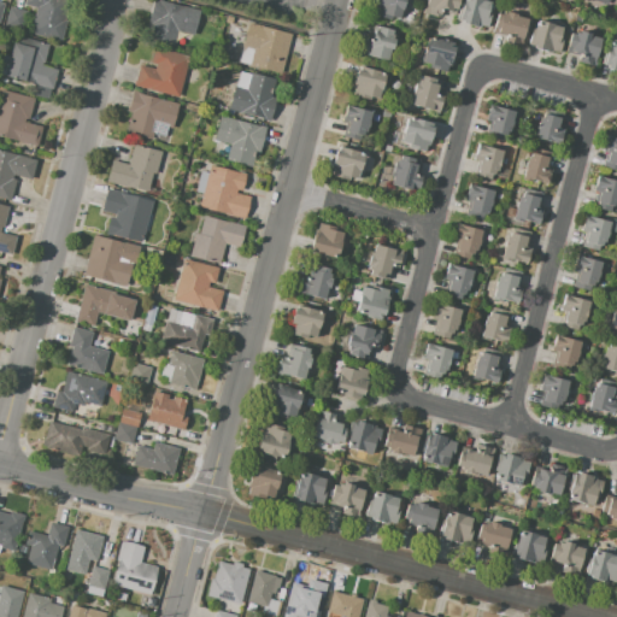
[(24,0),(64,0),(63,9),(65,10),(62,24),(65,25),(60,41),(29,33),(36,7),(23,5),(24,0)]
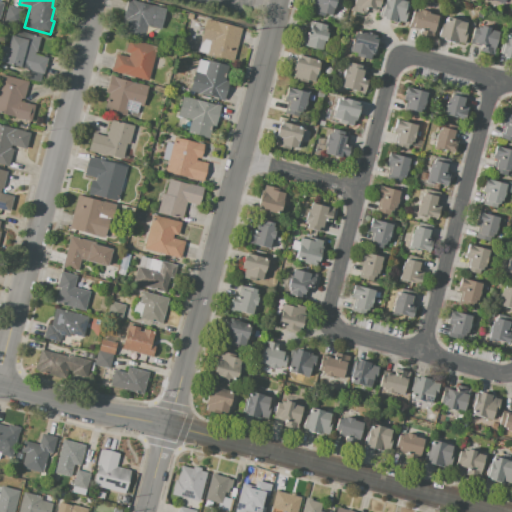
[(126,0),(130,0),(166,9),(161,29),(147,25),(144,39),(124,34),(127,18),(123,17),(126,0)]
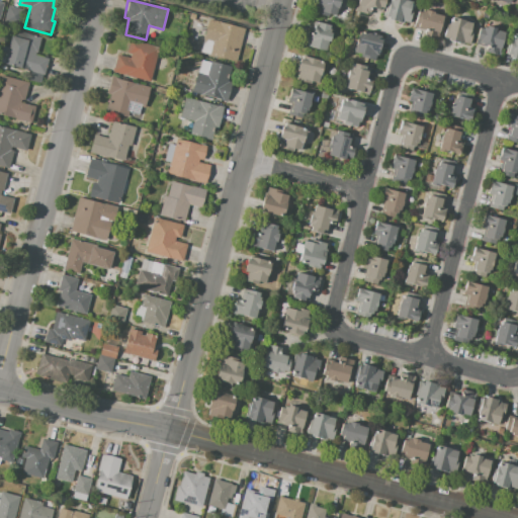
[(339,0),(336,15),(330,13),(329,16),(314,12),(316,4),(314,4),(315,0),(339,0)]
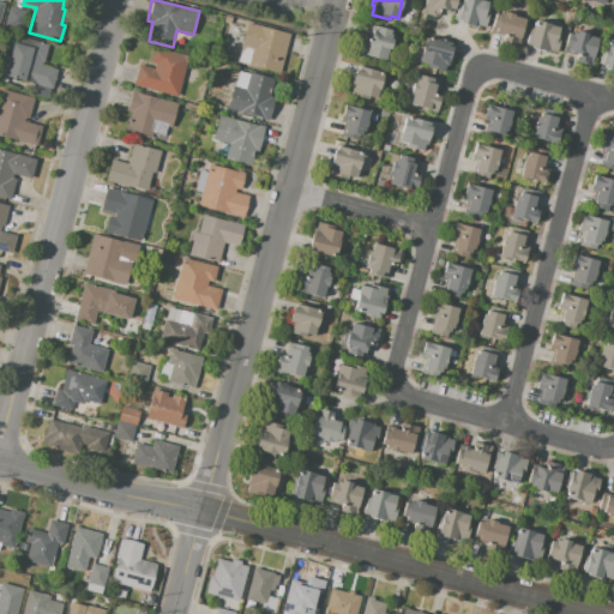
[(423,0),(455,0),(451,14),(438,12),(437,17),(421,13),(423,0)]
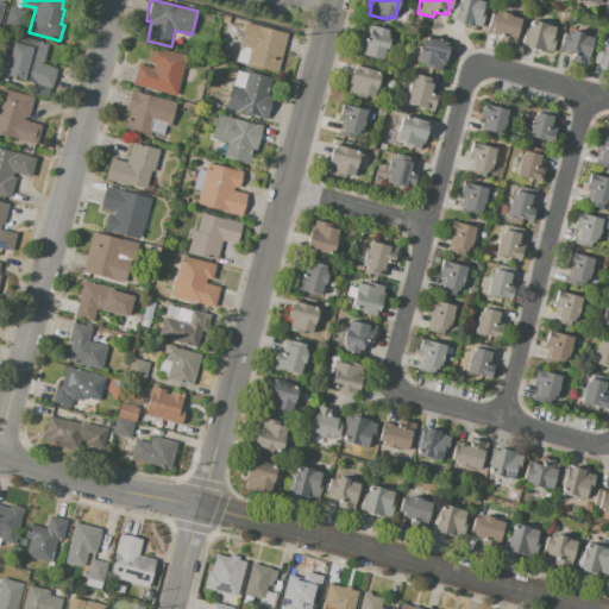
[(456,0),(475,0),(483,1),(482,11),(484,11),(481,27),(450,20),(453,1),(456,1),(456,0)]
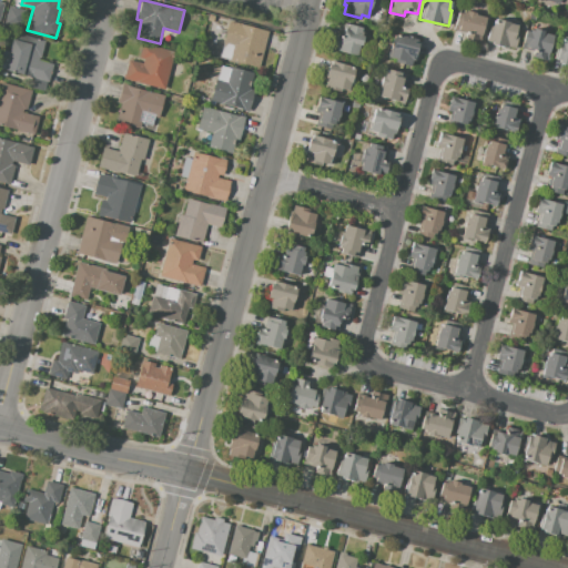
[(8,6),(26,11),(21,28),(3,23),(8,6)]
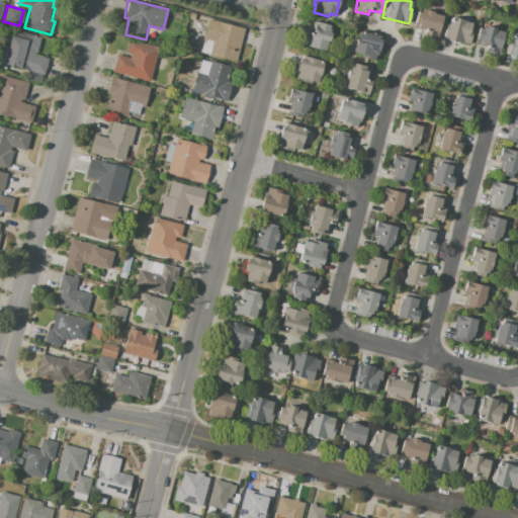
[(417,11),(421,12),(421,10),(442,15),(436,39),(422,35),(424,30),(413,27),(417,11)]
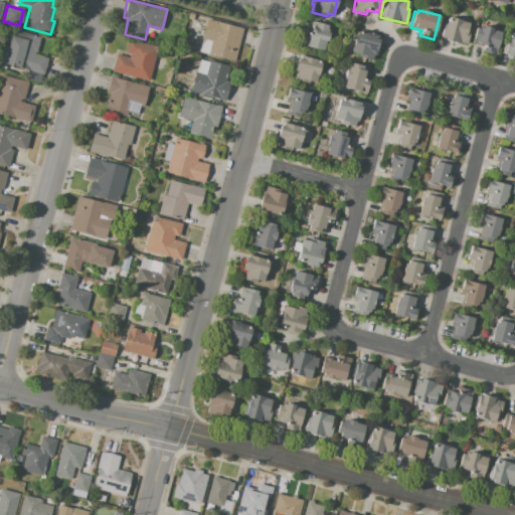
[(446,18),(468,23),(467,29),(470,30),(467,42),(464,41),(463,45),(444,40),(444,38),(442,38),(446,18)]
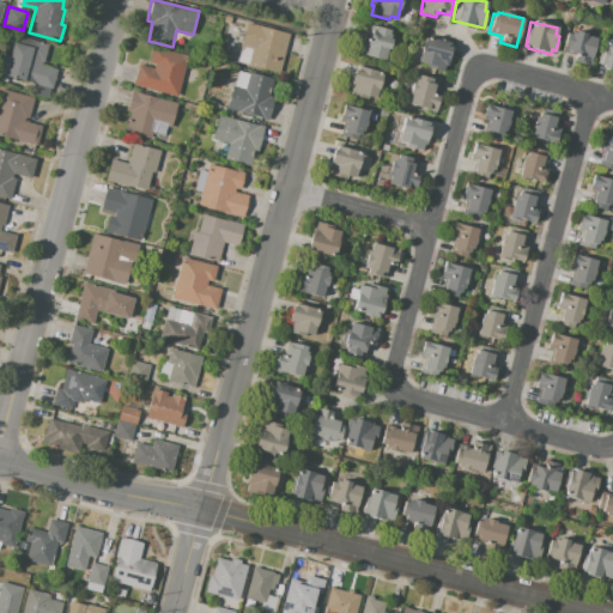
[(247,23),(289,34),(279,73),(237,62),(247,23)]
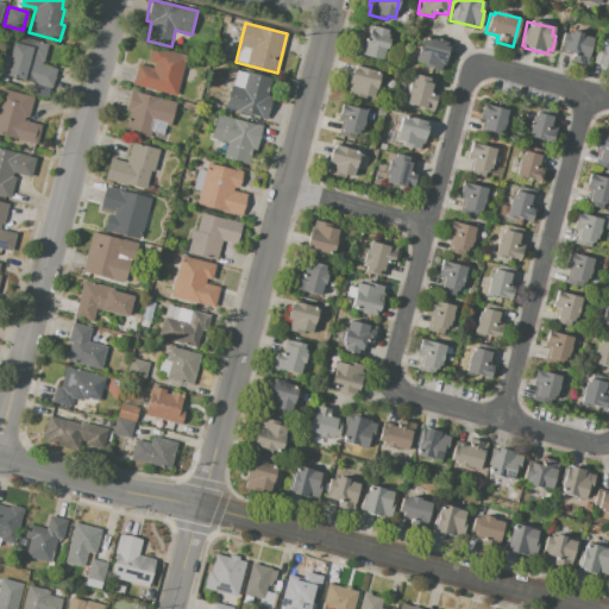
[(362,55),(381,60),(383,48),(387,49),(389,39),(385,38),(388,29),(375,26),(374,31),(370,30),(366,41),(359,38),(357,49),(363,51),(362,55)]
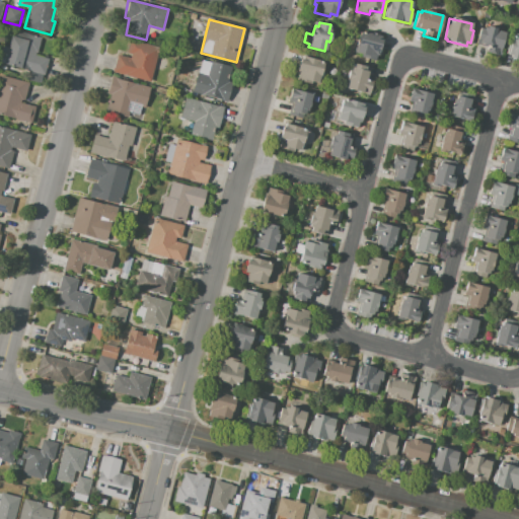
[(478,27),(485,29),(486,26),(506,31),(501,52),(497,51),(496,55),(487,53),(488,47),(477,44),(478,40),(476,40),(478,27)]
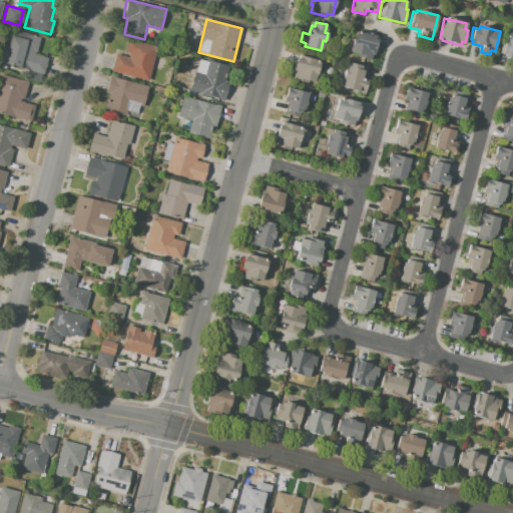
[(359,31),(378,36),(372,61),(356,57),(357,54),(349,52),(353,34),(358,35),(359,31)]
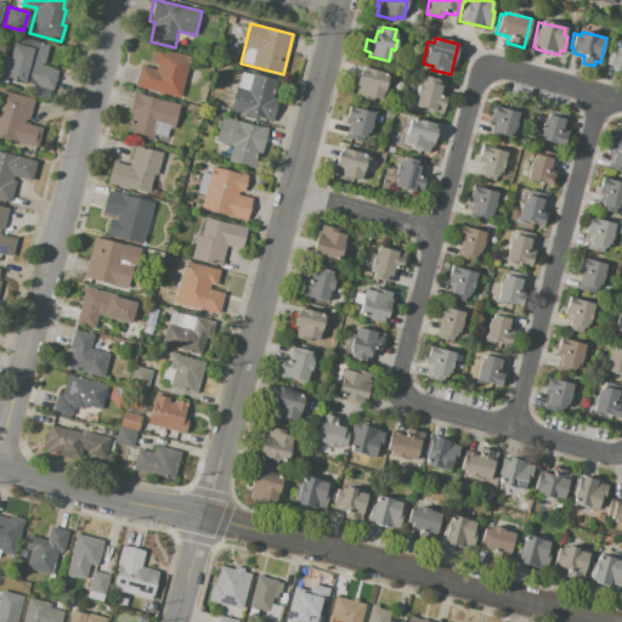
[(616,40),(621,41),(621,73),(608,69),(609,67),(605,67),(610,46),(614,47),(616,40)]
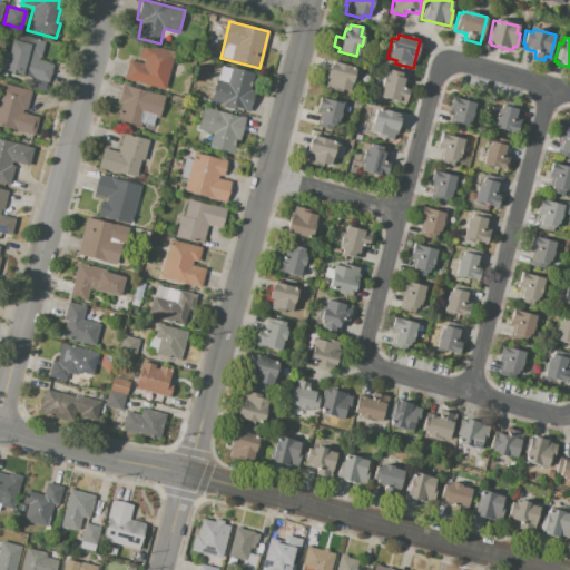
[(12,39),(30,43),(31,38),(45,41),(40,58),(39,58),(39,61),(52,65),(48,84),(47,82),(45,91),(31,88),(33,78),(5,70),(5,69),(0,68),(0,64),(3,51),(9,52),(12,39)]
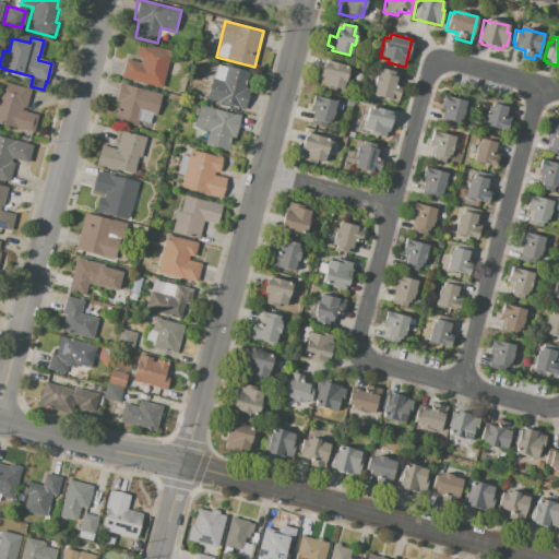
[(139,43),(170,50),(162,88),(121,79),(126,59),(139,62),(140,60),(134,58),(139,43)]
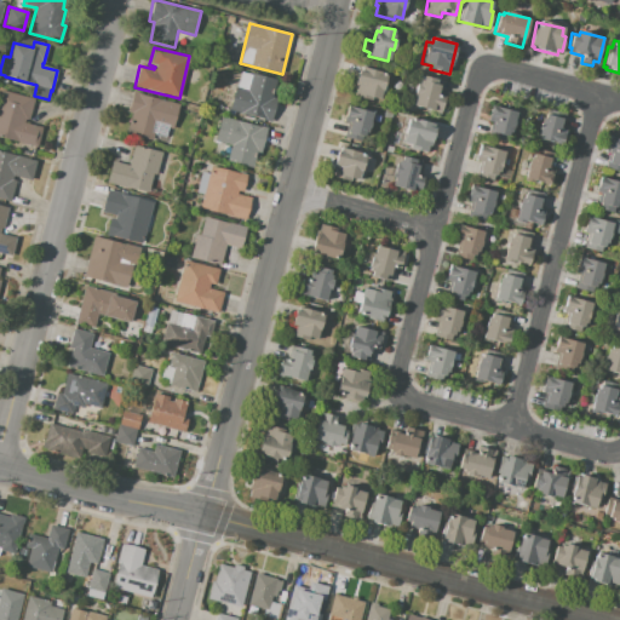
[(386,74),(379,98),(374,97),(372,102),(354,96),(355,90),(352,90),(357,74),(361,75),(363,67),(386,74)]
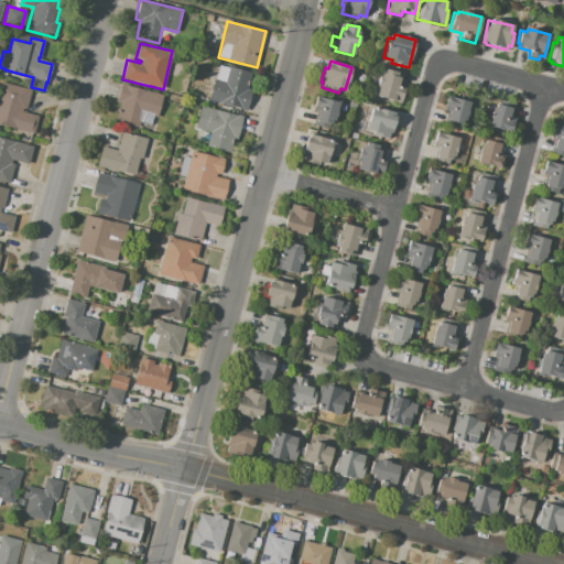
[(228,67),(252,73),(248,88),(252,89),(247,110),(208,100),(214,78),(215,78),(218,66),(228,68),(228,67)]
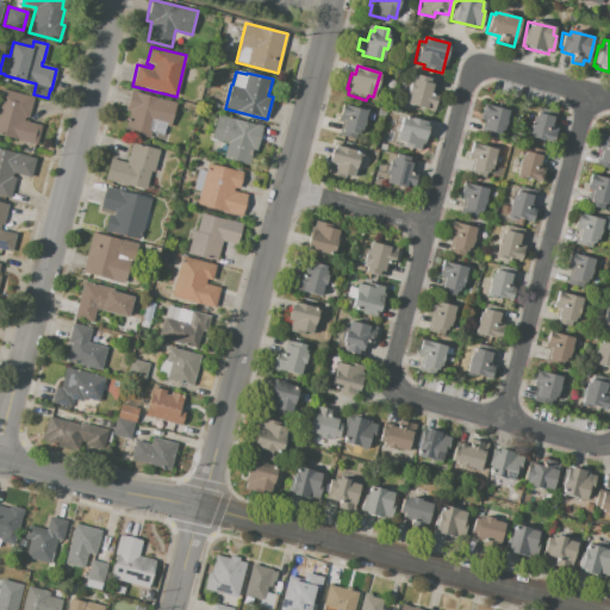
[(412,74),(430,79),(429,83),(433,83),(430,92),(439,94),(434,112),(428,111),(428,110),(406,104),(410,92),(408,92),(409,85),(410,85),(412,74)]
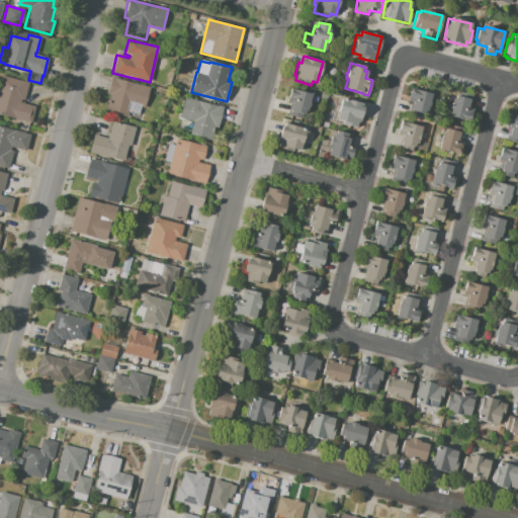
[(0,75),(28,82),(24,100),(24,101),(20,100),(20,103),(34,106),(34,107),(30,122),(0,115),(0,75)]
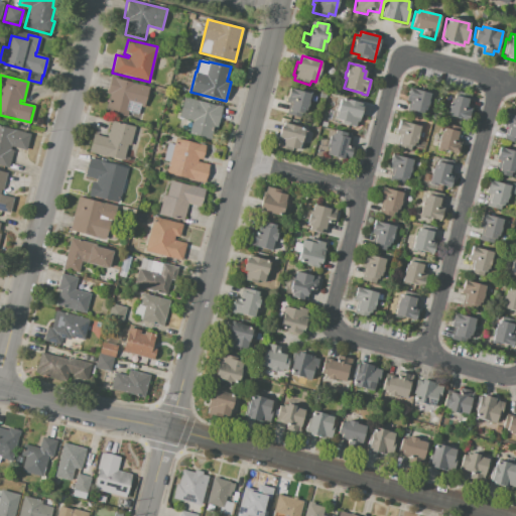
[(111,77),(149,87),(143,110),(139,109),(138,115),(128,112),(127,117),(105,111),(110,94),(106,93),(111,77)]
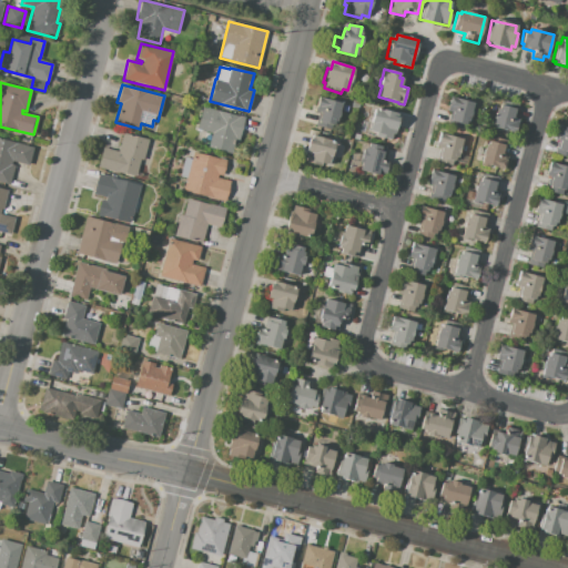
[(318,98),(342,104),(337,120),(334,120),(332,130),(315,125),(318,113),(314,112),(318,98)]
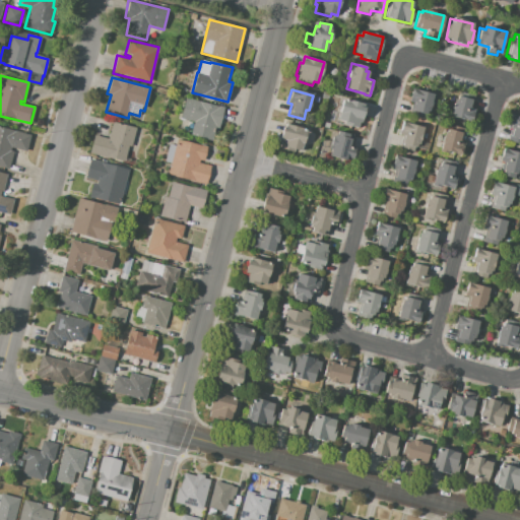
[(410,89),(432,95),(426,116),(424,115),(421,119),(408,115),(411,104),(407,103),(410,89)]
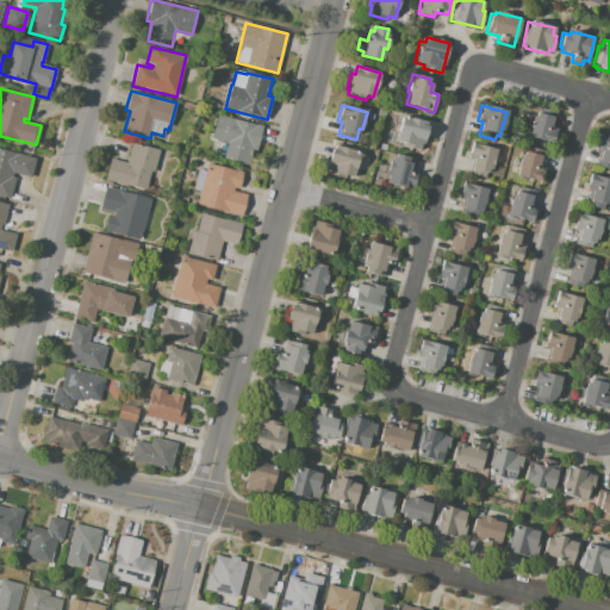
[(531,113),(552,118),(549,128),(555,129),(552,144),(526,138),(531,113)]
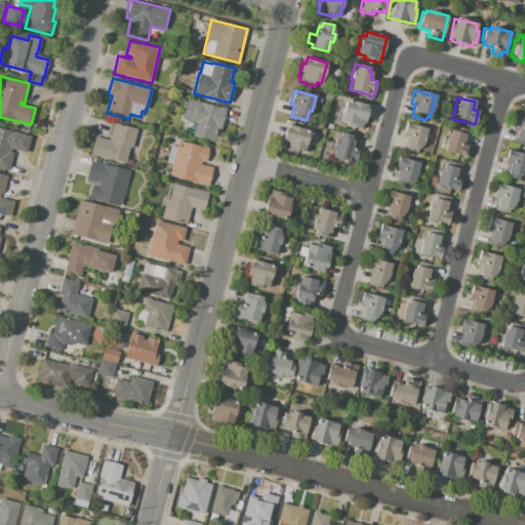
[(187,98),(227,109),(221,127),(215,126),(211,142),(191,137),(195,123),(182,120),(187,98)]
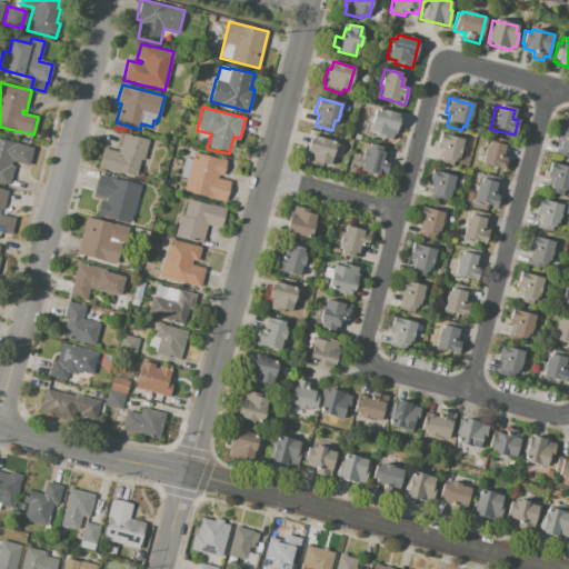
[(376,113),(377,109),(398,113),(396,119),(399,120),(396,133),(392,132),(391,140),(376,136),(377,132),(369,131),(373,112),(376,113)]
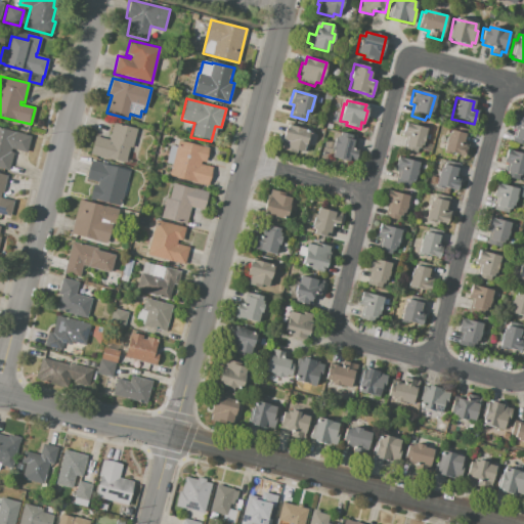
[(512,116),(523,119),(523,146),(511,142),(515,131),(511,130),(513,125),(510,124),(512,116)]
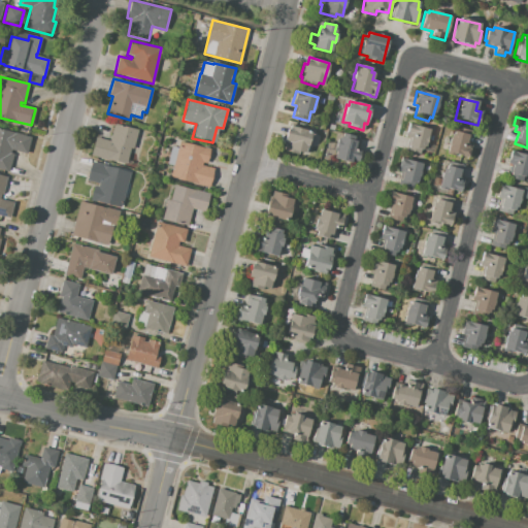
[(114,124),(138,130),(133,150),(130,150),(126,165),(91,156),(96,137),(109,140),(114,124)]
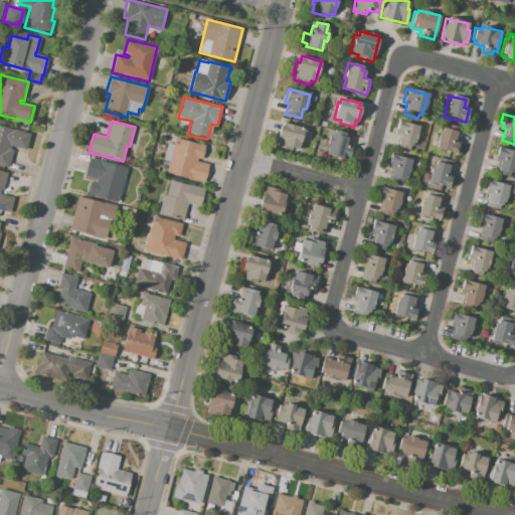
[(398,121),(419,126),(414,143),(412,142),(410,150),(396,146),(399,135),(394,134),(398,121)]
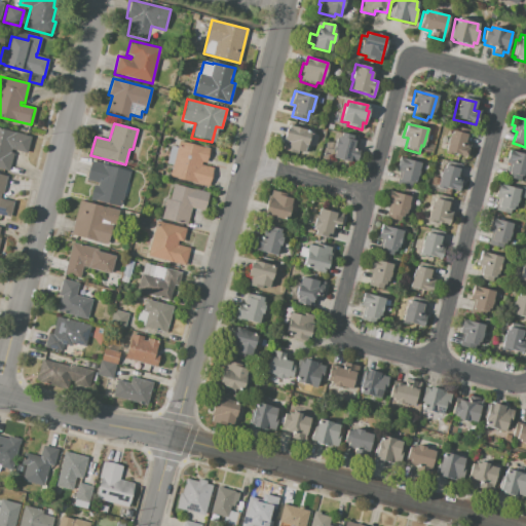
[(284,150),(297,153),(297,150),(305,152),(310,130),(289,125),(287,132),(286,130),(283,143),(286,144),(284,150)]
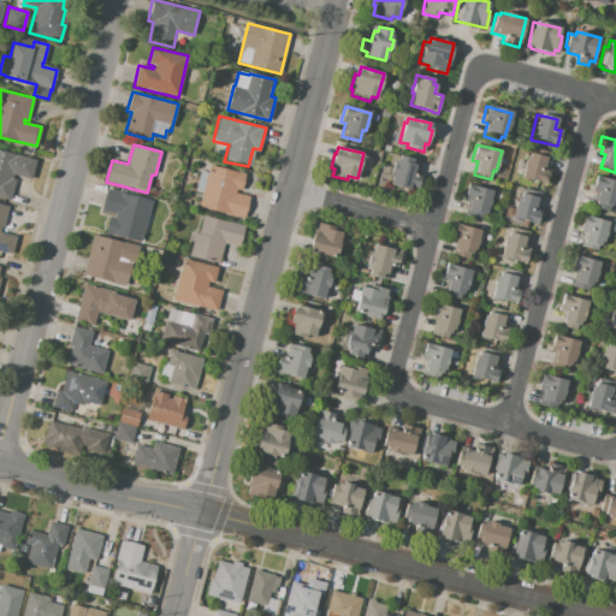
[(0,150),(35,159),(30,179),(13,175),(12,178),(15,179),(10,201),(0,199),(0,150)]
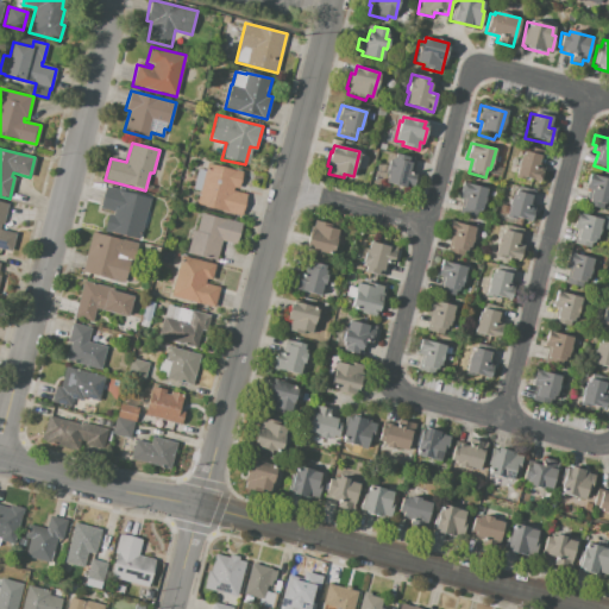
[(521,150),(540,155),(538,164),(544,167),(540,182),(515,176),(521,150)]
